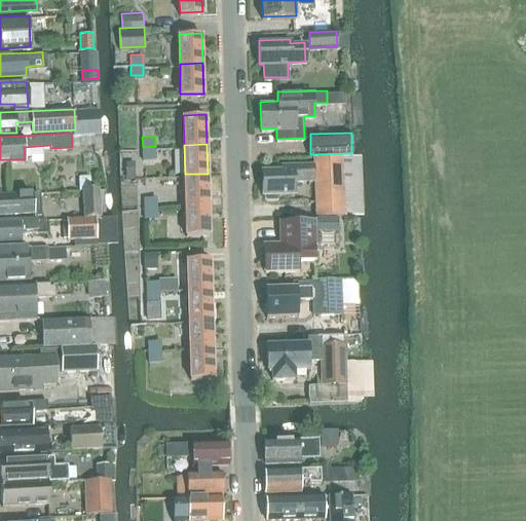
[(155,146),(143,147),(143,156),(155,156),(155,146)]
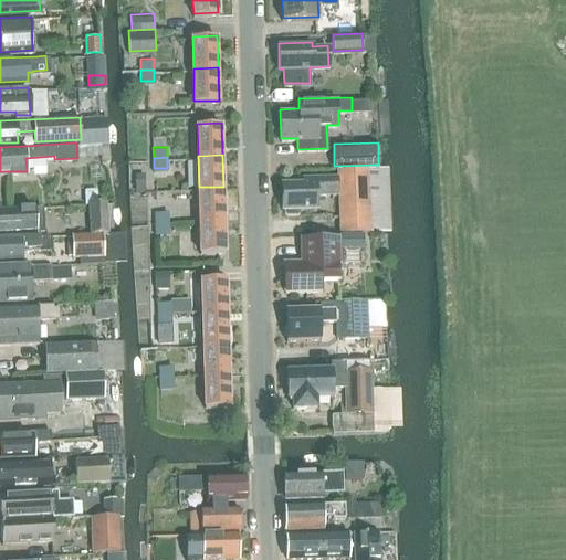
[(341,231),(369,229),(370,229),(368,165),(338,167),(341,231)]
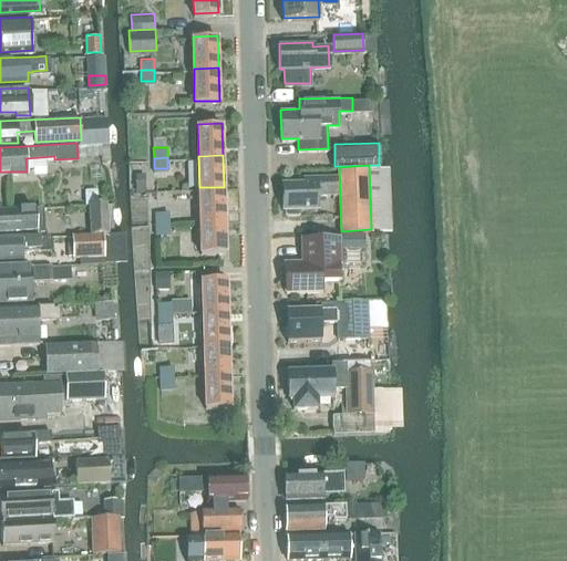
[(339,193),(338,173),(305,175),(305,180),(282,182),(284,208),(285,208),(286,211),(287,213),(299,213),(301,210),(301,207),(317,207),(317,193),(339,193)]
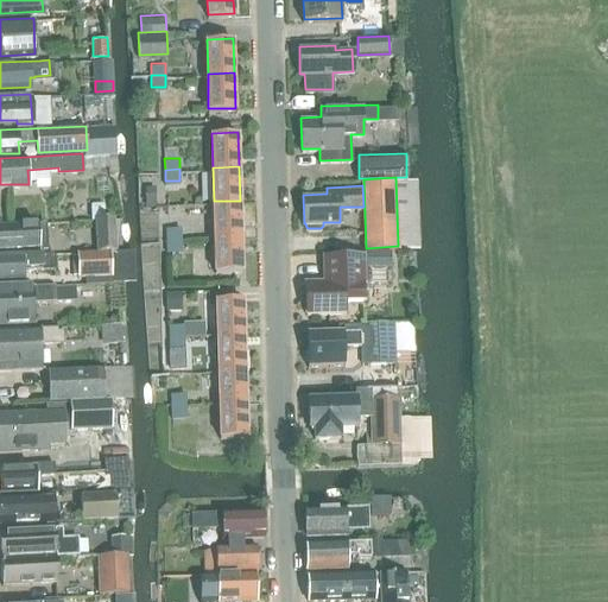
[(92,202),(93,216),(103,215),(103,201),(92,202)]
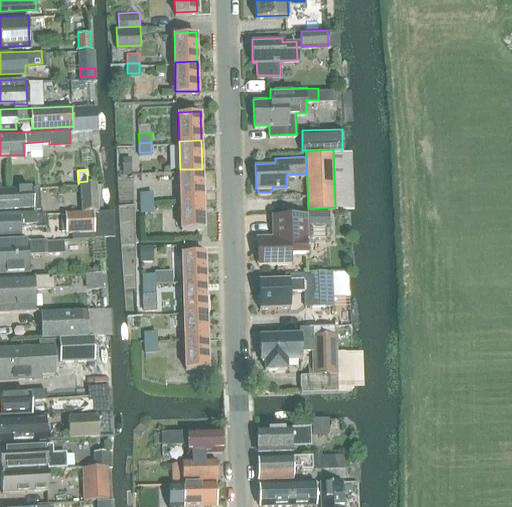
[(180,169),(180,198),(203,197),(202,169),(180,169)]
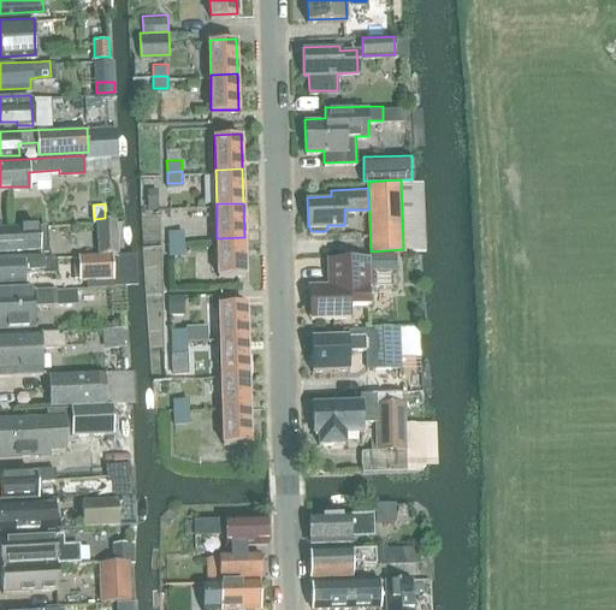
[(117,220),(96,220),(98,252),(118,250),(117,220)]
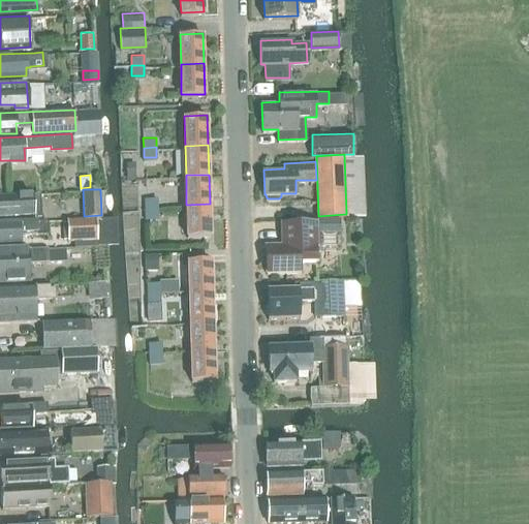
[(0,193),(0,216),(41,214),(39,191),(0,193)]
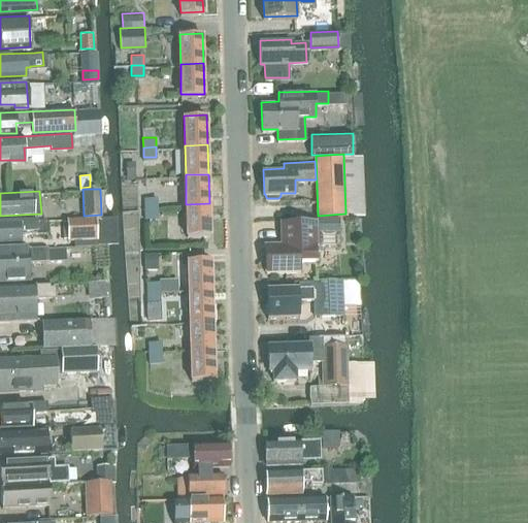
[(144,196),(144,206),(157,205),(157,196),(144,196)]
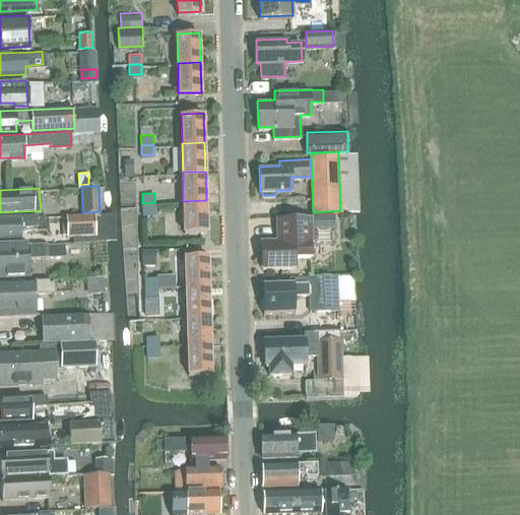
[(206,200),(183,201),(184,231),(207,230),(206,200)]
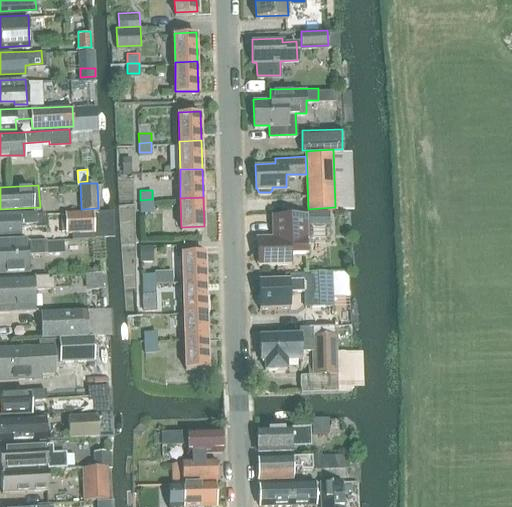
[(152,199),(140,200),(141,210),(153,209),(152,199)]
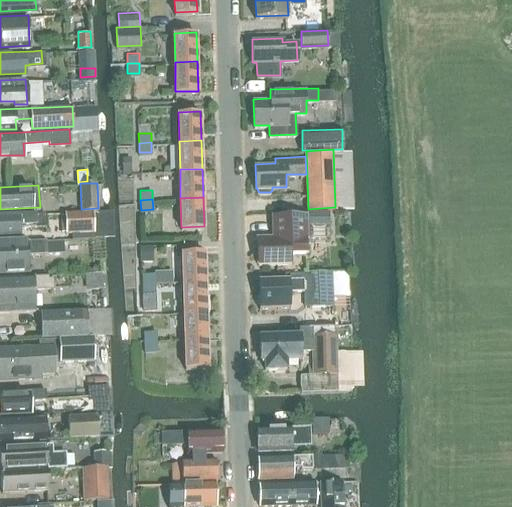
[(93,209),(65,210),(66,230),(94,229),(93,209)]
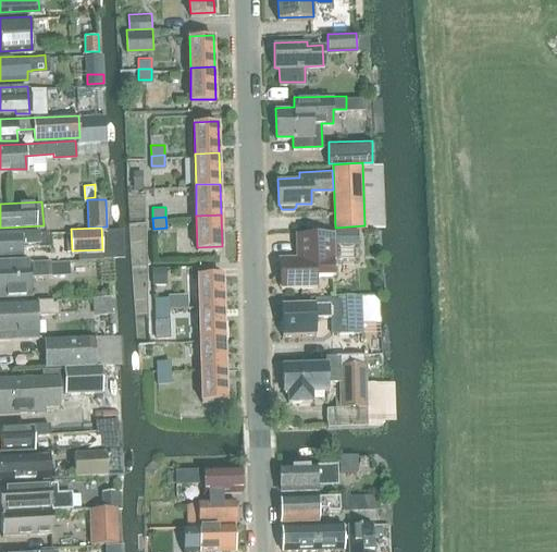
[(26,241),(26,244),(50,244),(49,231),(0,232),(0,256),(22,256),(22,241),(26,241)]
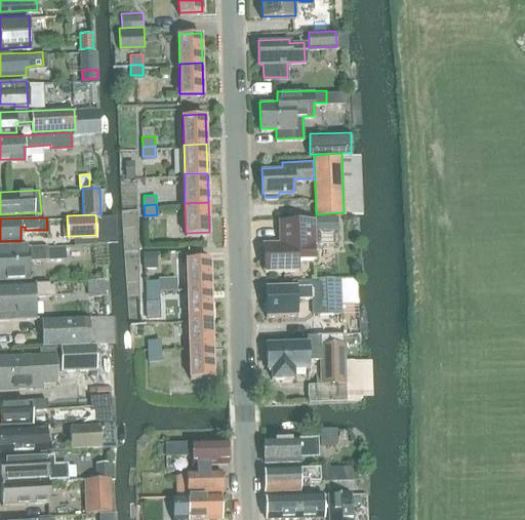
[(281,244),(264,244),(265,269),(298,268),(298,257),(314,257),(314,243),(313,228),(313,218),(280,220),(281,244)]
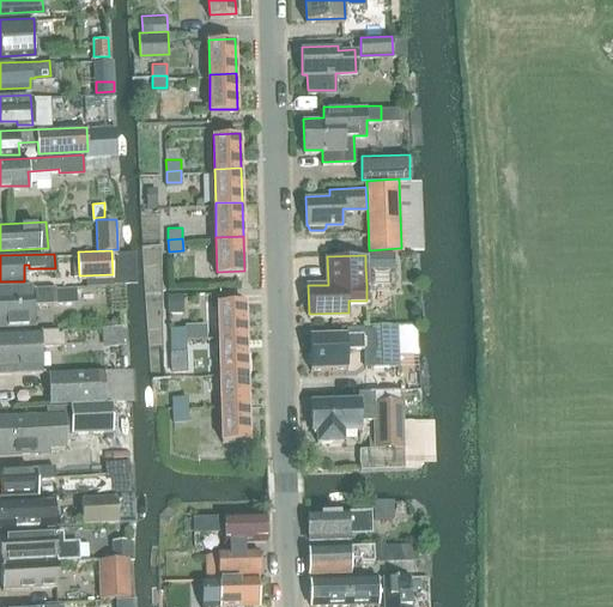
[(0,325),(35,323),(34,302),(56,302),(55,285),(0,286),(0,325)]
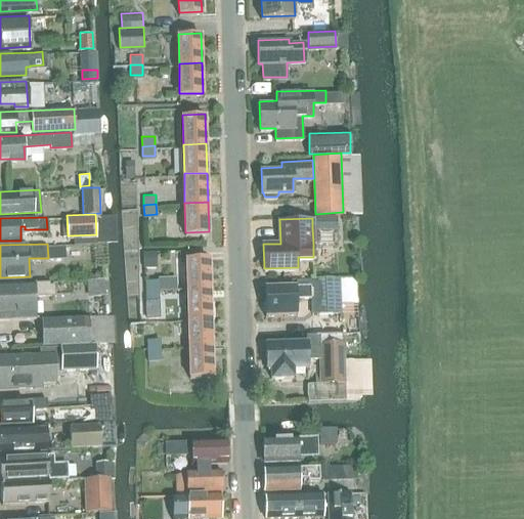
[(186,257),(187,287),(210,287),(209,256),(186,257)]
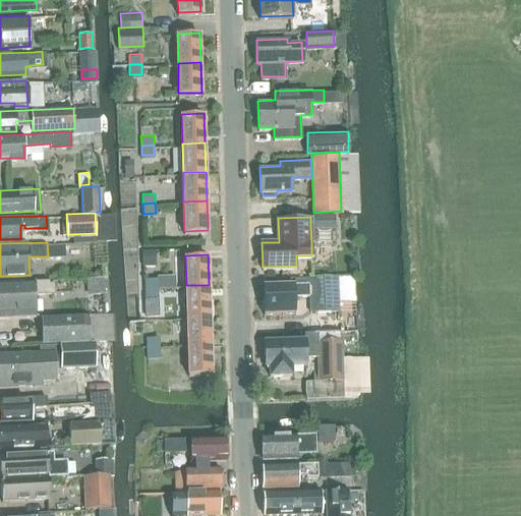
[(87,296),(104,295),(103,274),(85,275),(87,296)]
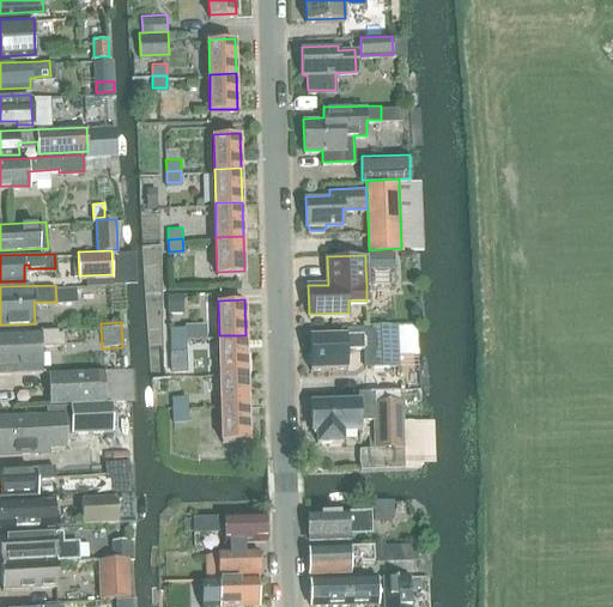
[(363,322),(363,326),(365,364),(399,364),(398,322),(363,322)]
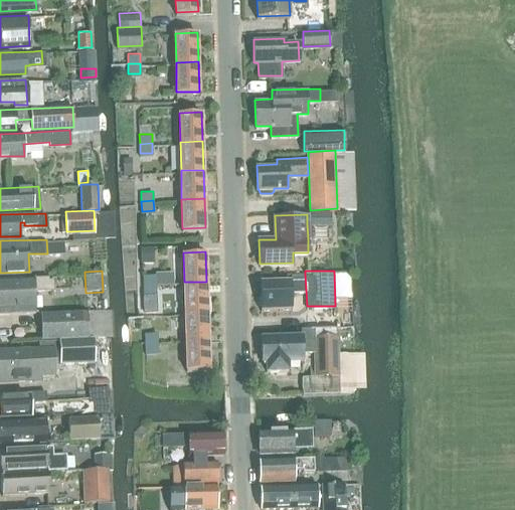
[(143,274),(144,284),(156,283),(155,274),(143,274)]
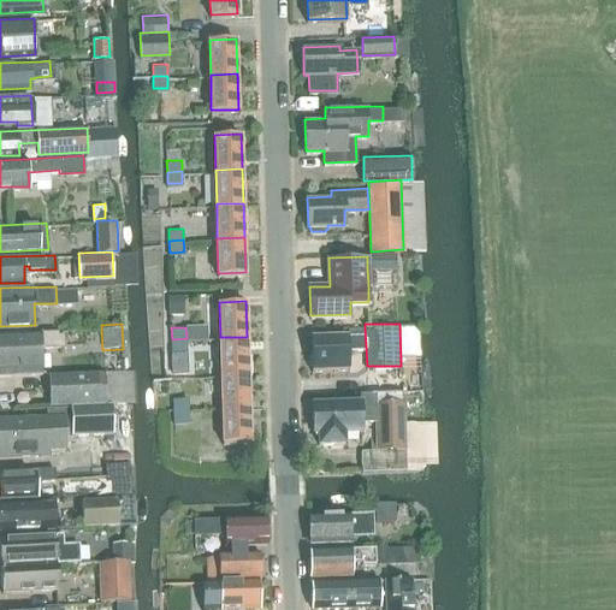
[(0,372),(42,371),(42,345),(64,344),(64,332),(58,332),(58,330),(0,331),(0,372)]
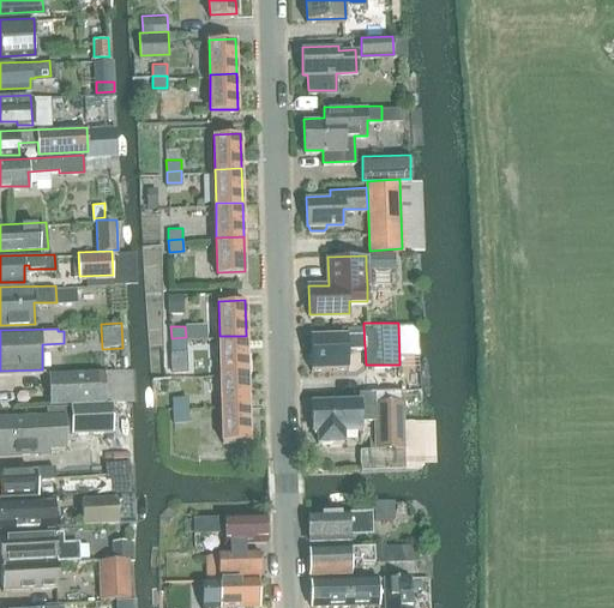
[(309,333),(311,367),(348,366),(347,348),(363,347),(363,333),(347,333),(347,332),(309,333)]
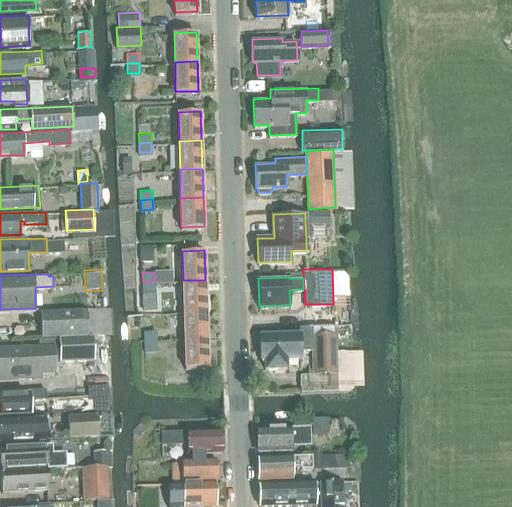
[(183,280),(184,309),(206,308),(205,280),(183,280)]
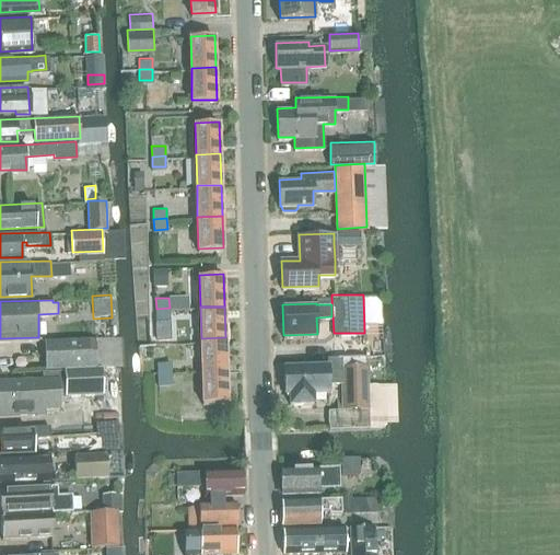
[(170,308),(156,309),(156,319),(170,319),(170,308)]
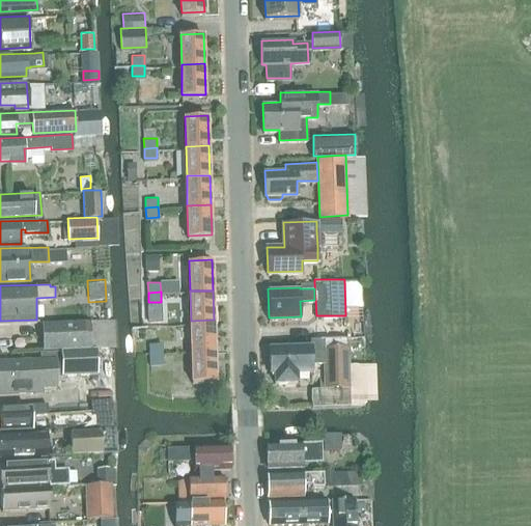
[(95,335),(113,336),(114,317),(96,317),(95,335)]
